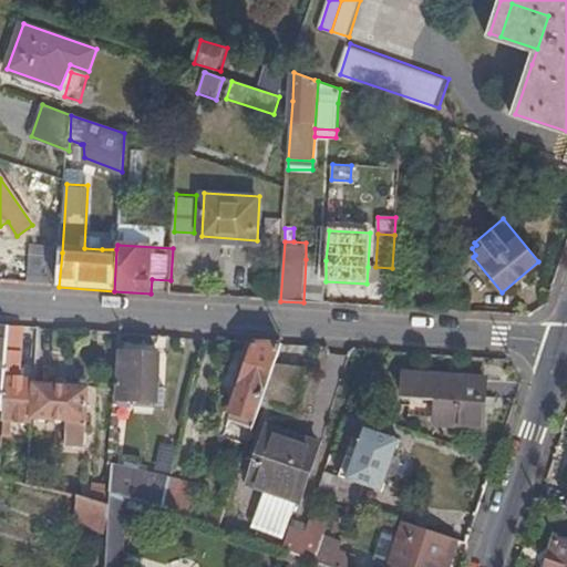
[(30,285),(59,287),(62,253),(32,250),(30,285)]
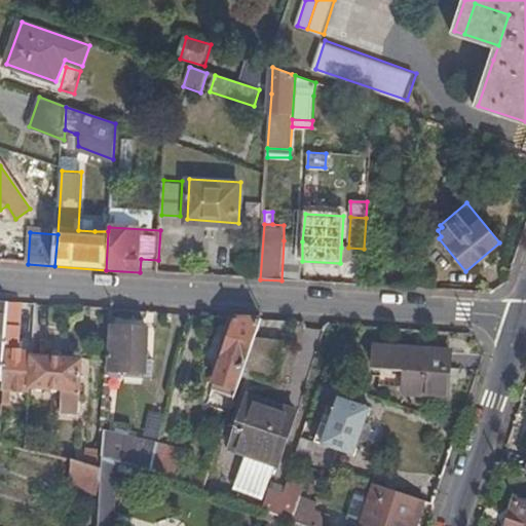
[(282,280),(301,282),(302,261),(302,241),(284,240),(282,280)]
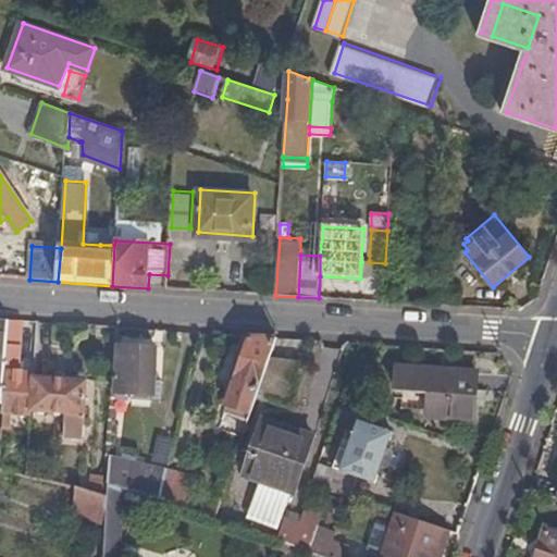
[(360,279),(384,280),(385,263),(369,262),(361,262),(360,279)]
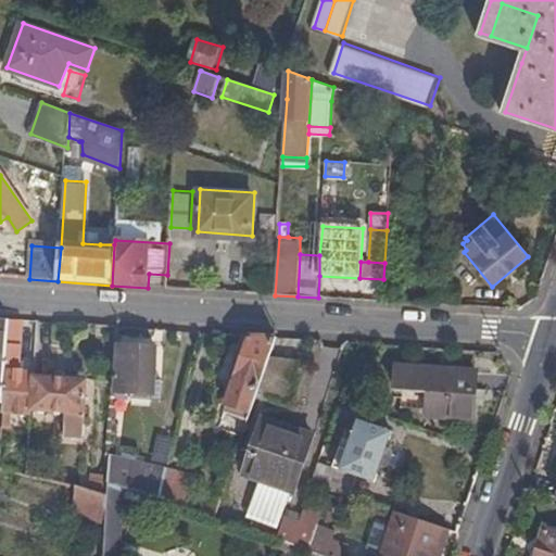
[(148,288),(166,289),(167,275),(149,274),(148,288)]
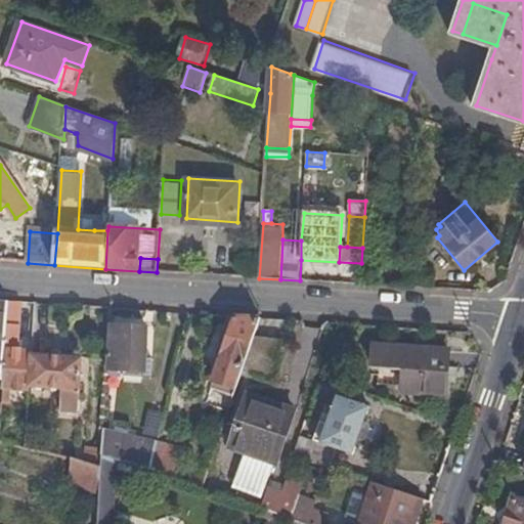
[(0,299),(0,381),(6,385),(11,300),(0,299)]
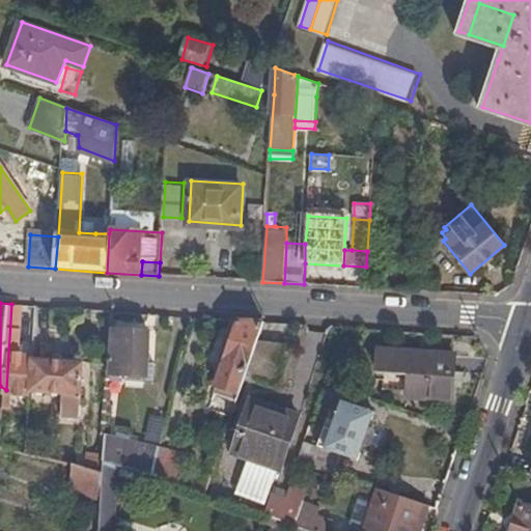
[(27,305),(11,304),(6,390),(5,392),(32,395),(32,390),(34,357),(35,355),(23,355),(27,305)]
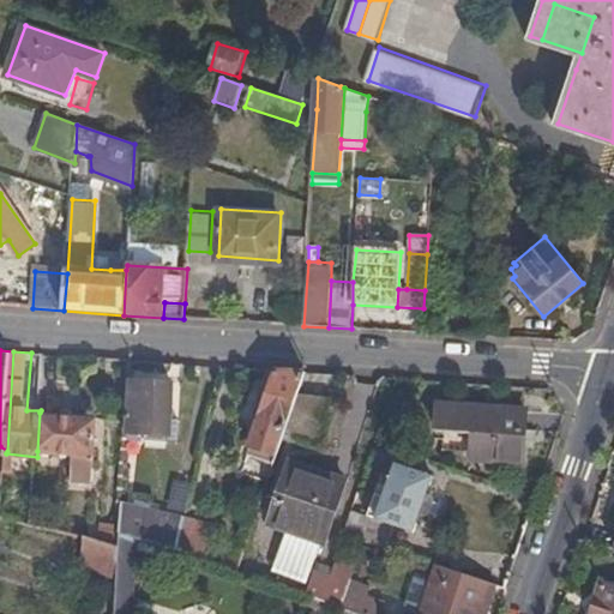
[(305,369),(276,368),(250,450),(275,458),(283,432),(298,386),(305,369)]
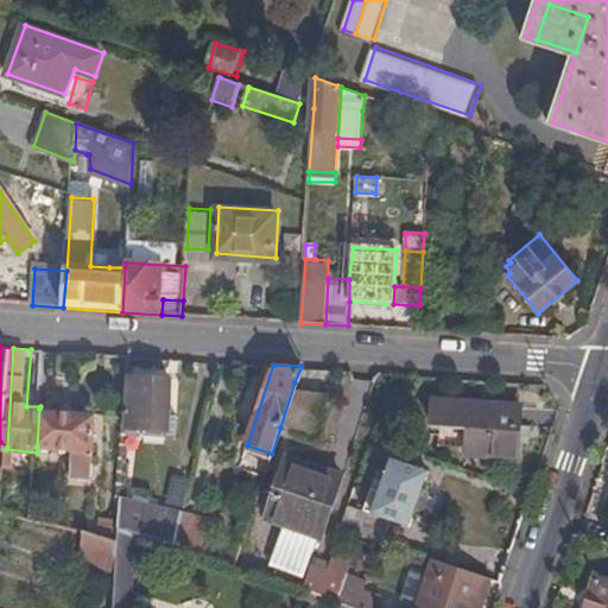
[(170,380),(130,378),(126,431),(141,431),(166,431),(168,412),(170,380)]
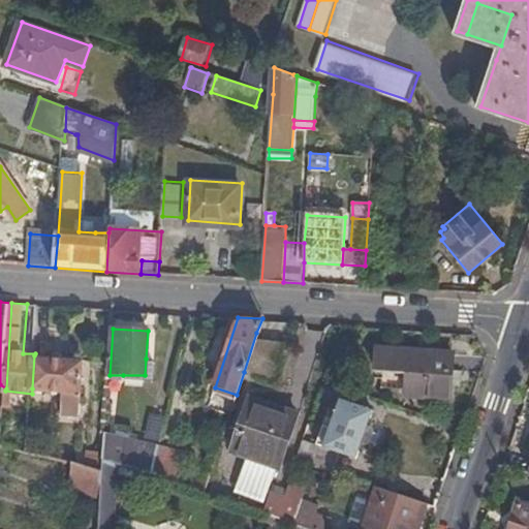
[(284,341),(256,333),(244,372),(275,381),(281,363),(277,362),(284,341)]
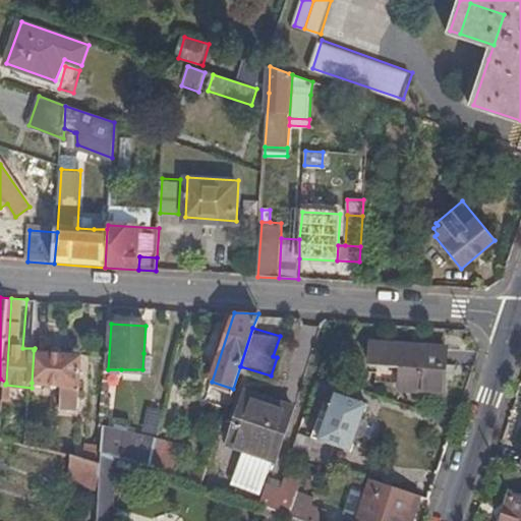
[(441,390),(443,345),(368,341),(367,365),(389,366),(402,367),(402,381),(401,389),(441,390)]
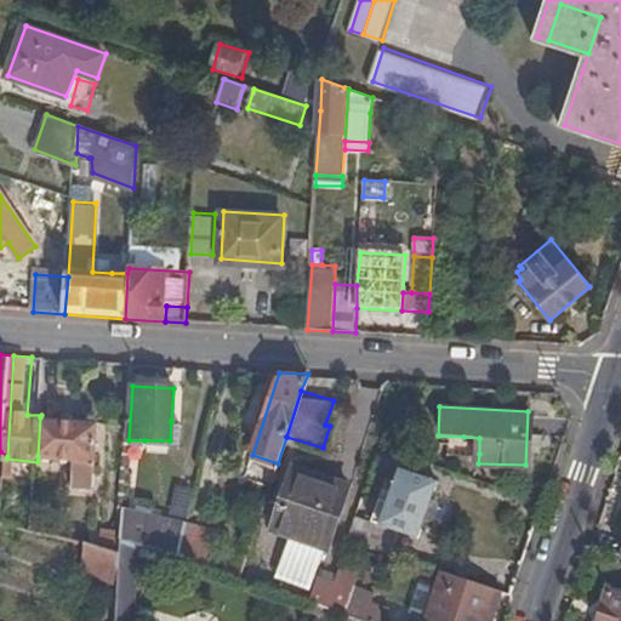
[(97,461),(100,422),(40,417),(38,456),(74,459),(73,489),(93,490),(97,461)]
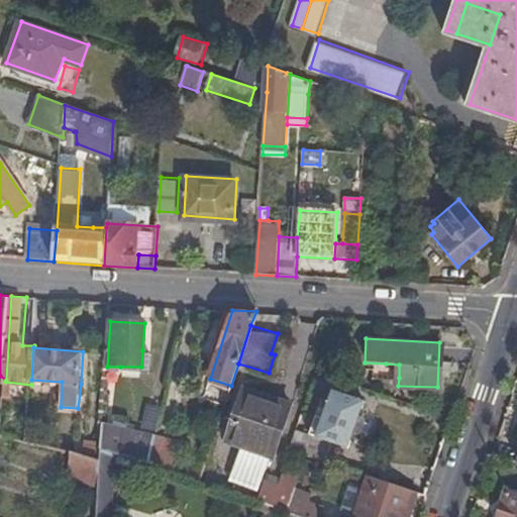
[(141,367),(120,367),(120,370),(149,372),(150,351),(142,350),(141,367)]
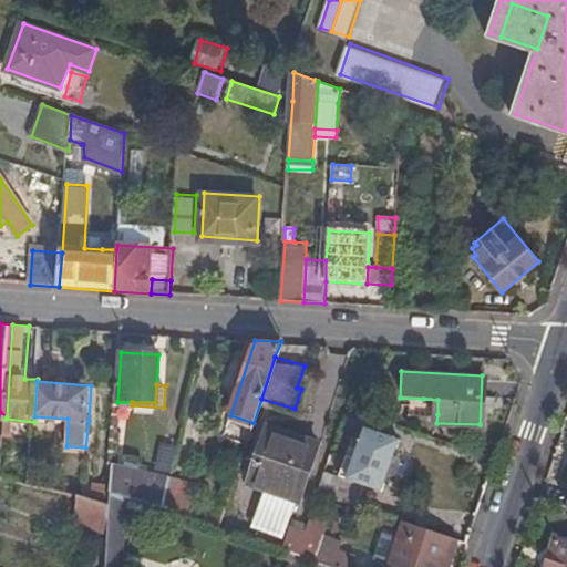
[(437,414),(437,400),(423,399),(422,414),(437,414)]
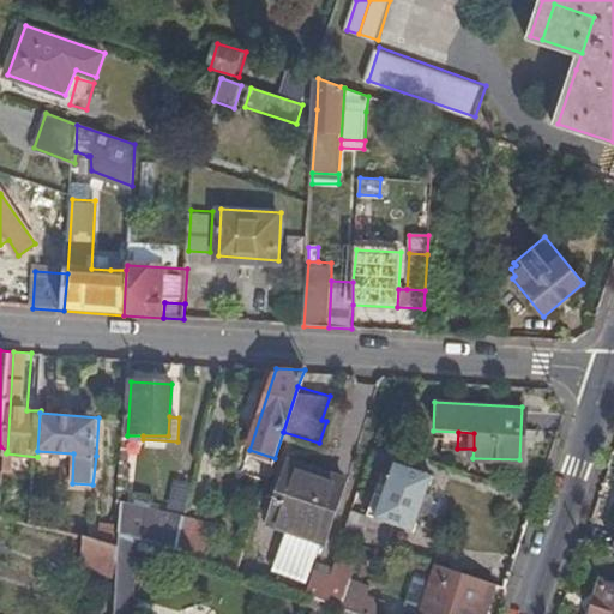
[(330,534),(348,480),(292,461),(272,521),(293,528),(296,521),(330,534)]
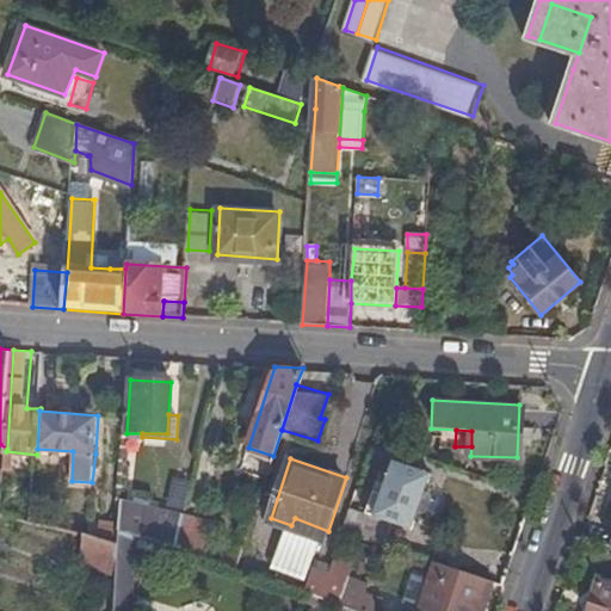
[(364,511),(349,506),(340,531),(362,538),(403,553),(429,473),(393,461),(387,482),(375,479),(364,511)]
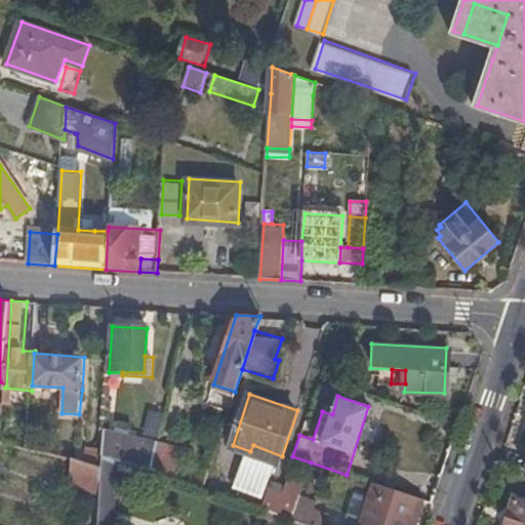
[(151,409),(145,433),(161,437),(167,413),(151,409)]
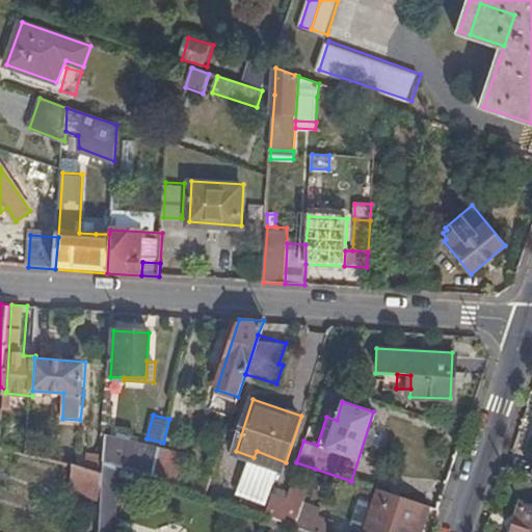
[(156,459),(159,448),(106,440),(104,461),(118,466),(152,477),(156,459)]
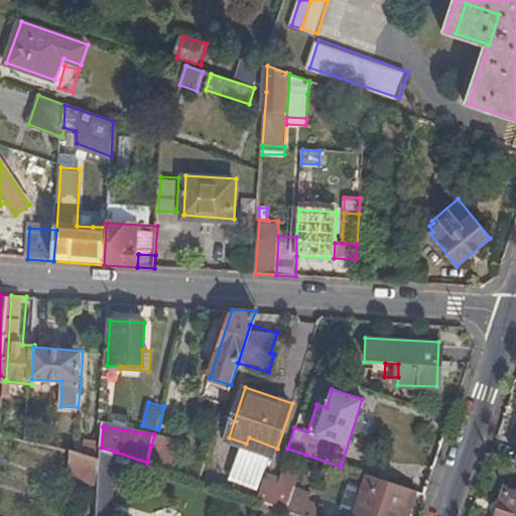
[(172,472),(179,439),(154,433),(154,434),(151,445),(147,463),(172,472)]
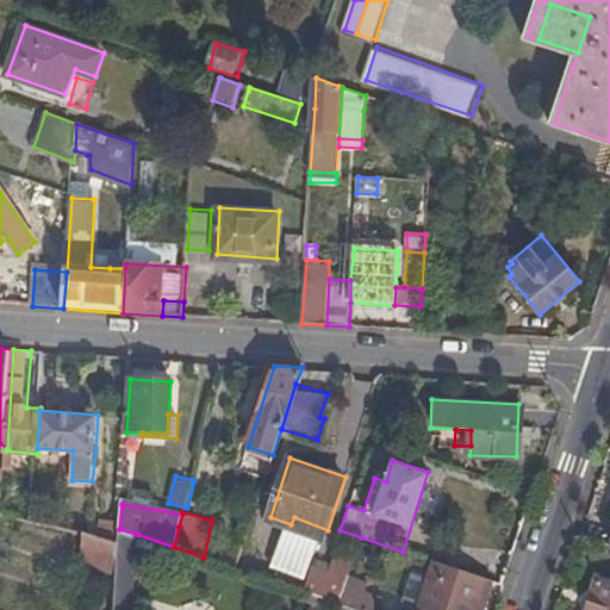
[(130,609),(136,534),(119,529),(118,542),(116,571),(113,609),(130,609)]
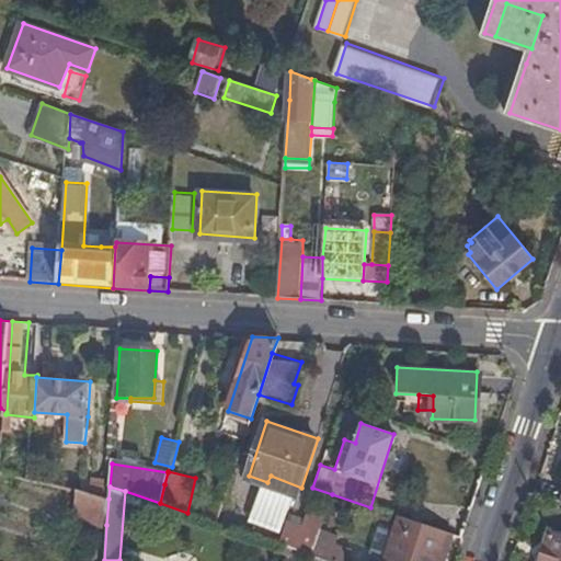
[(288,514),(294,499),(263,488),(250,523),(281,534),(286,523),(288,514)]
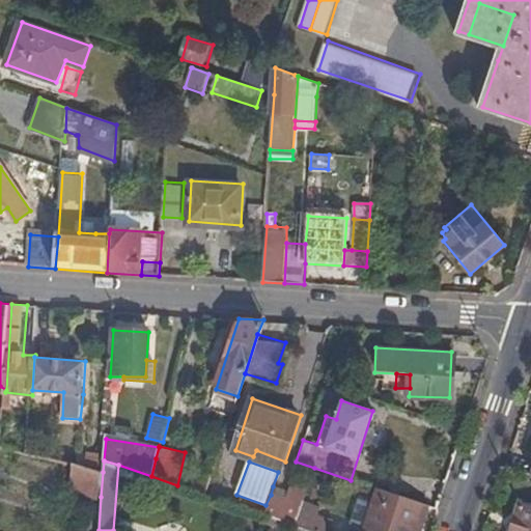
[(101,497),(103,472),(77,466),(72,490),(101,497)]
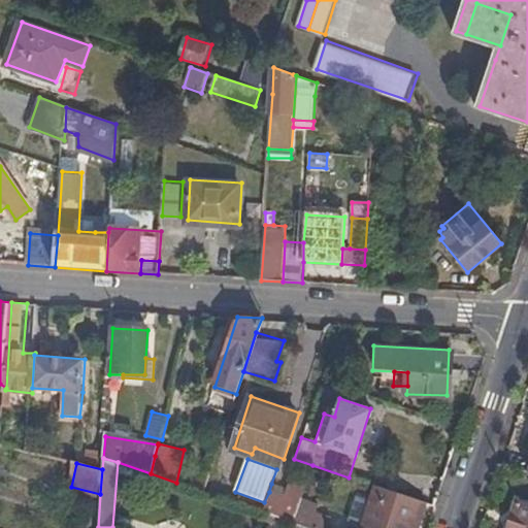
[(299,506),(306,487),(290,482),(288,488),(285,497),(269,492),(264,502),(263,513),(294,523),(299,506)]
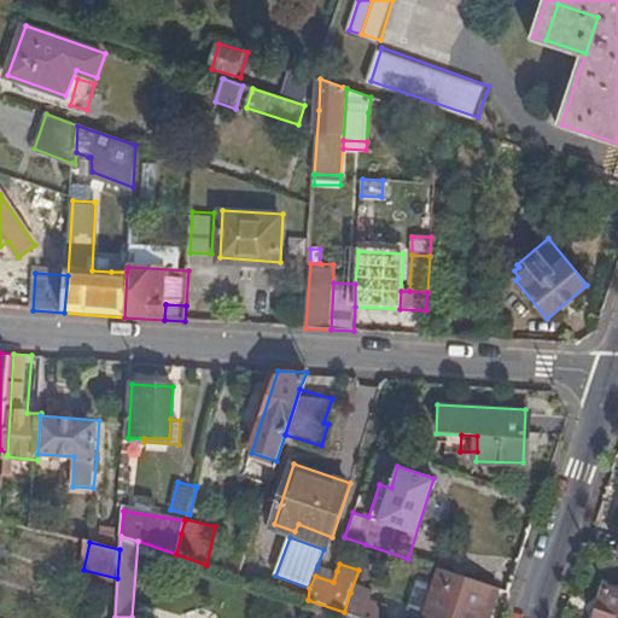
[(333,582),(337,571),(318,566),(315,576),(333,582)]
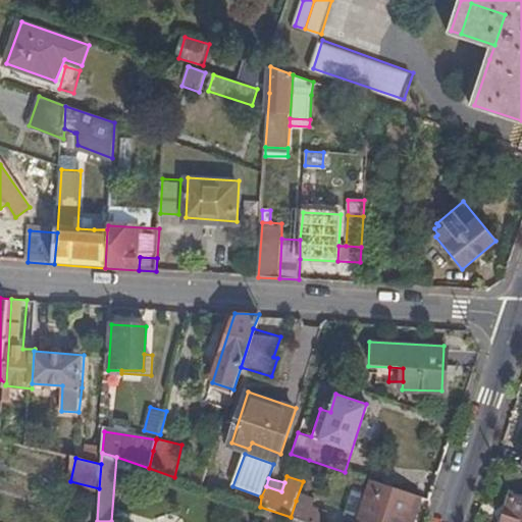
[(407,521),(416,496),(372,481),(364,503),(374,507),(368,521),(407,521)]
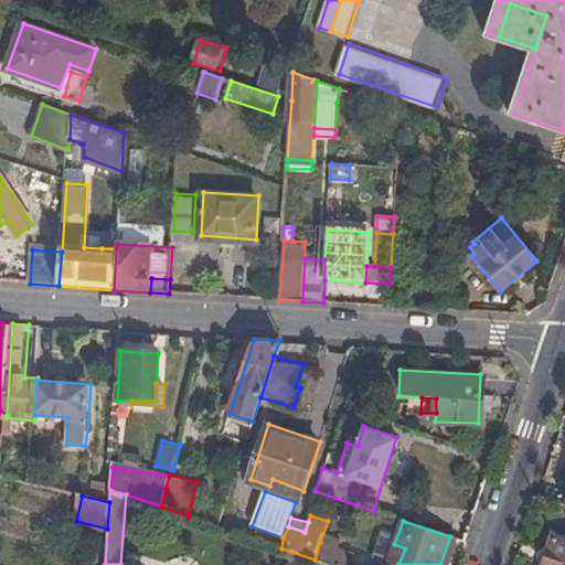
[(564,564),(564,541),(550,536),(540,564),(564,564)]
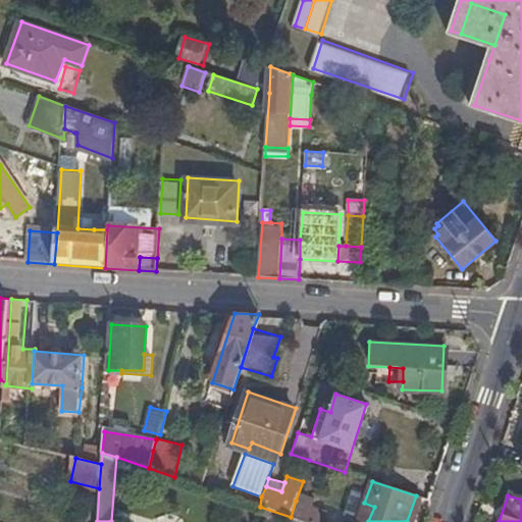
[(291,517),(299,519),(306,521),(350,521),(351,520),(296,501),(291,517)]
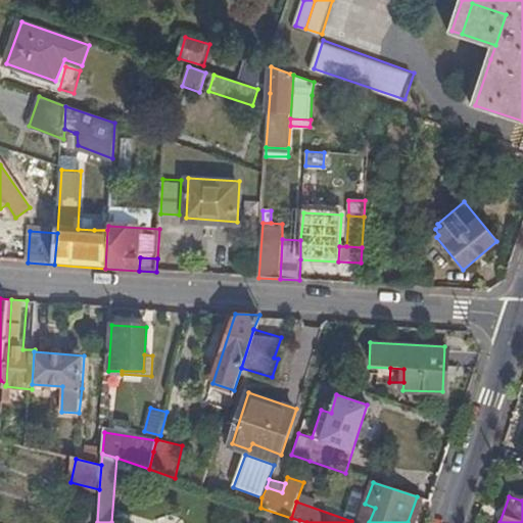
[(369,522),(375,508),(365,504),(358,522),(369,522)]
